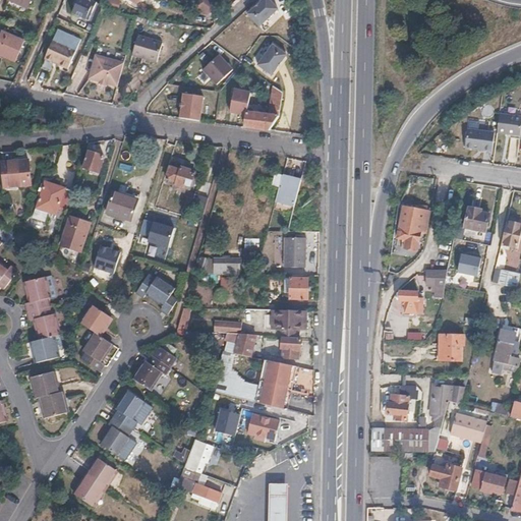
[(36,0),(3,0),(30,13),(36,0)]
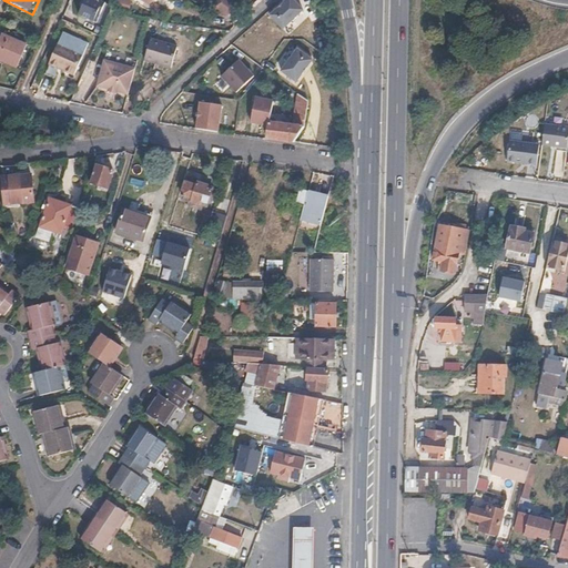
[(93,23),(105,2),(101,0),(88,0),(79,14),(93,23)]
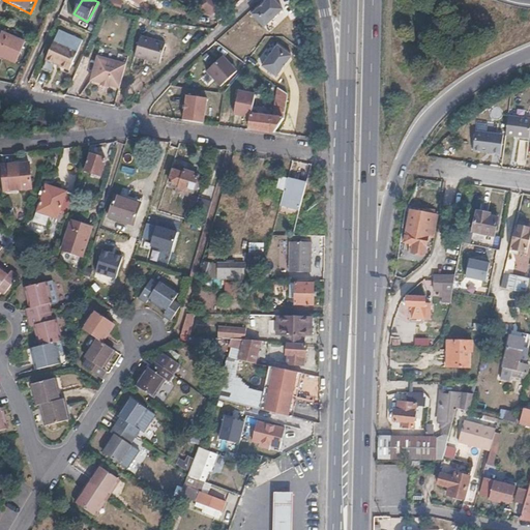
[(219,3),(213,0),(203,0),(198,7),(210,17),(219,3)]
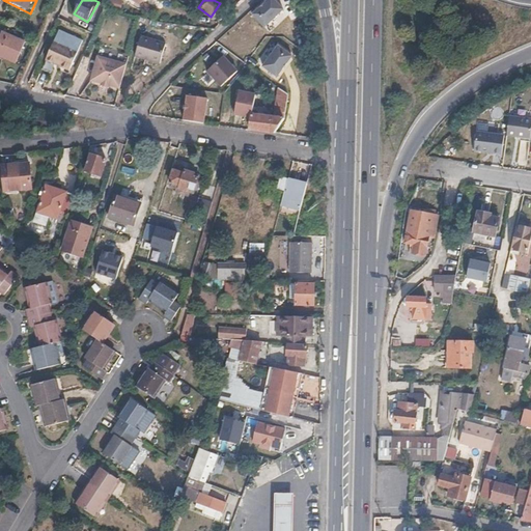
[(281,8),(272,0),(263,0),(250,15),(262,27),(281,8)]
